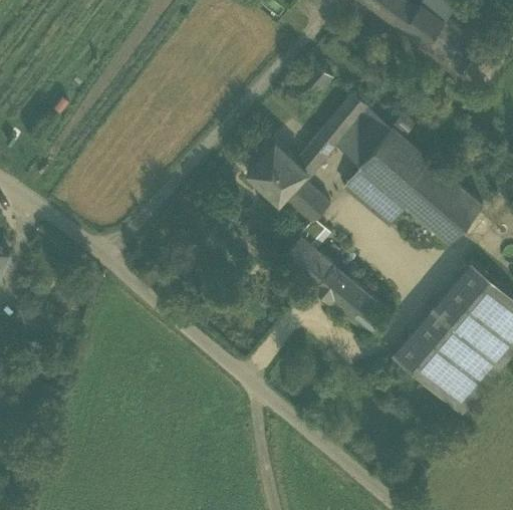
[(366,0),(423,43),(441,19),(419,2),(417,5),(410,0),(366,0)]
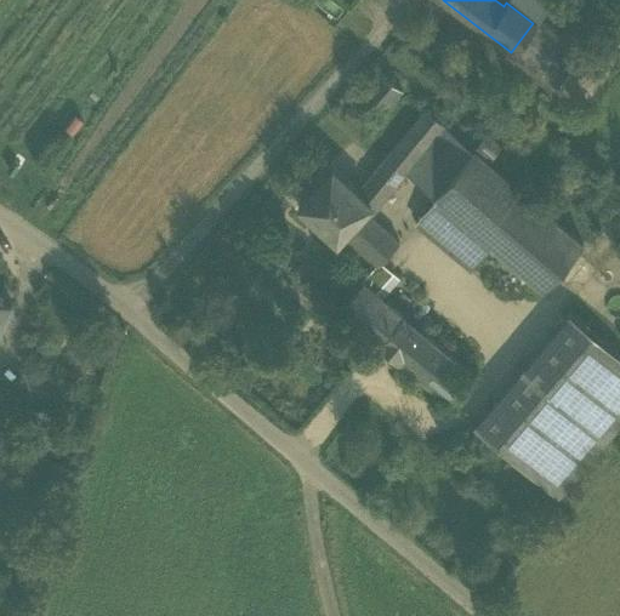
[(536,18),(533,23),(511,52),(555,86),(580,52),(536,18)]
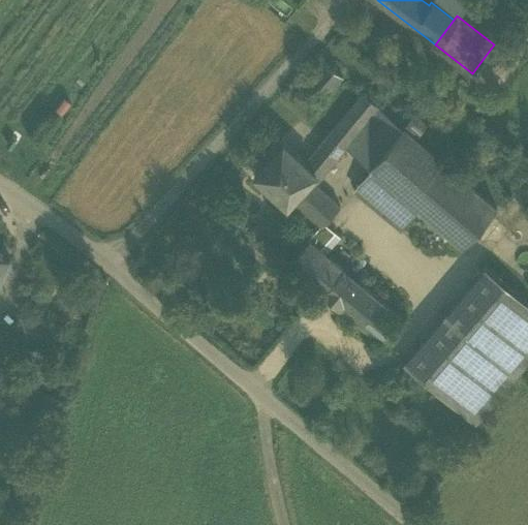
[(302,93),(319,107),(343,80),(327,65),(302,93)]
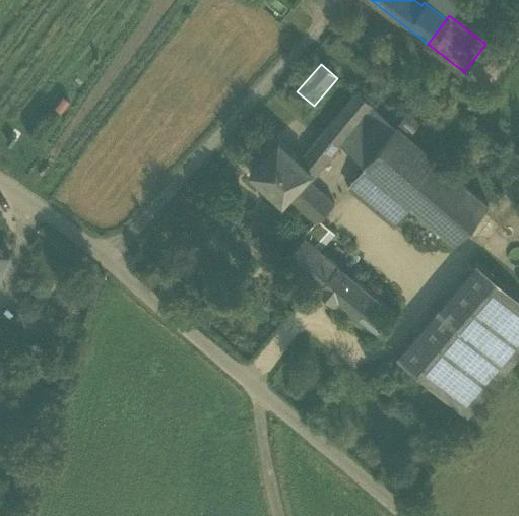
[(363,123),(385,142),(396,129),(357,94),(320,139),(337,153),(341,148),(363,123)]
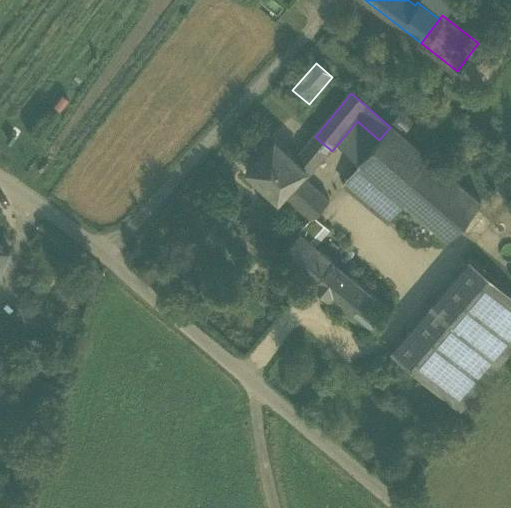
[(403,112),(390,127),(402,137),(415,123),(403,112)]
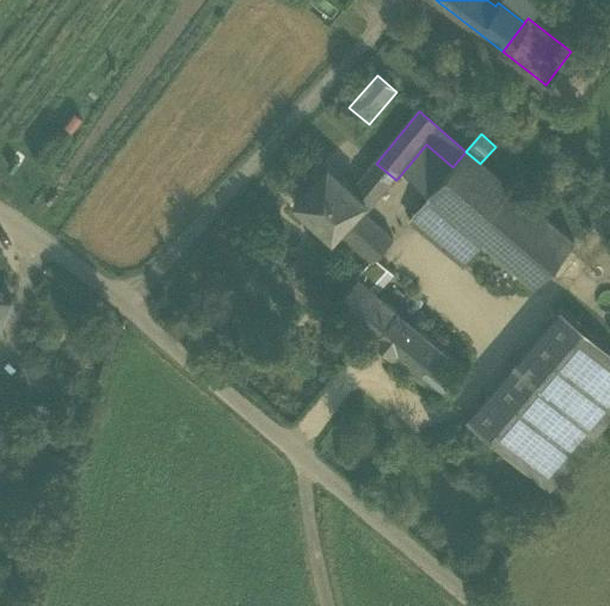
[(426,144),(401,174),(427,197),(453,167),(426,144)]
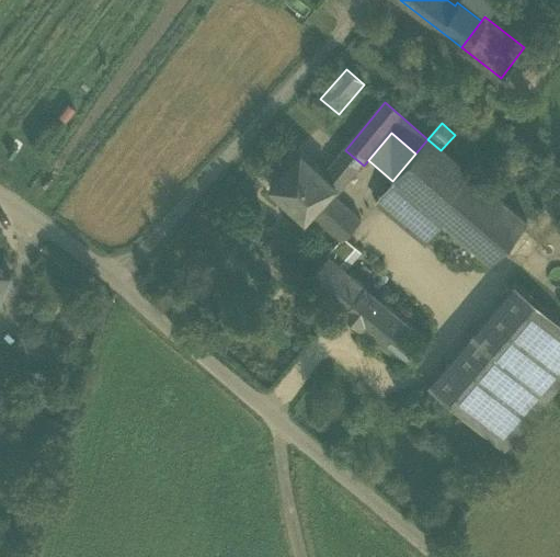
[(527,224),(441,150),(427,139),(415,154),(392,181),(445,226),(444,226),(491,266),(527,224)]
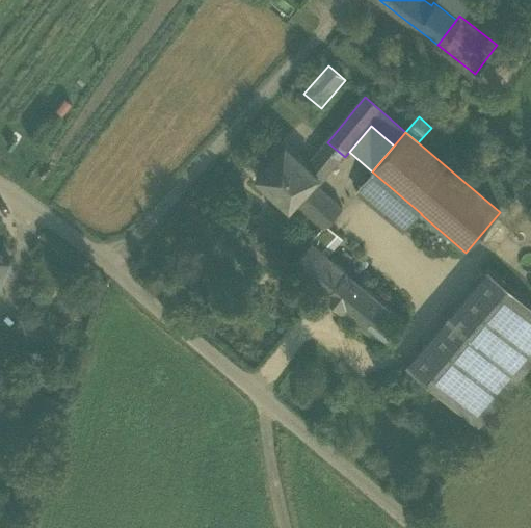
[(327,142),(307,167),(319,179),(294,205),(323,231),(324,232),(327,229),(329,226),(343,211),(319,188),(345,157),(327,142)]
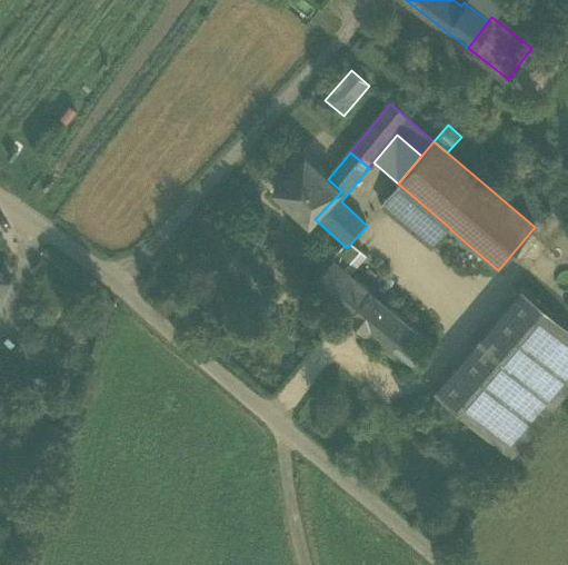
[(309,225),(315,219),(341,191),(328,179),(306,158),(273,191),(309,225)]
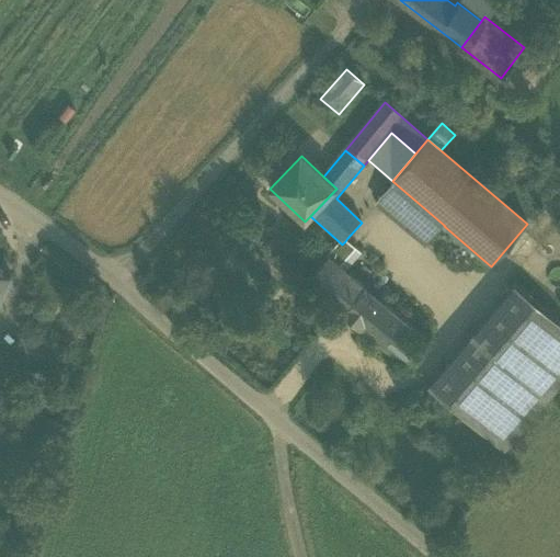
[(445,226),(392,181),(375,205),(425,249),(444,226),(445,226)]
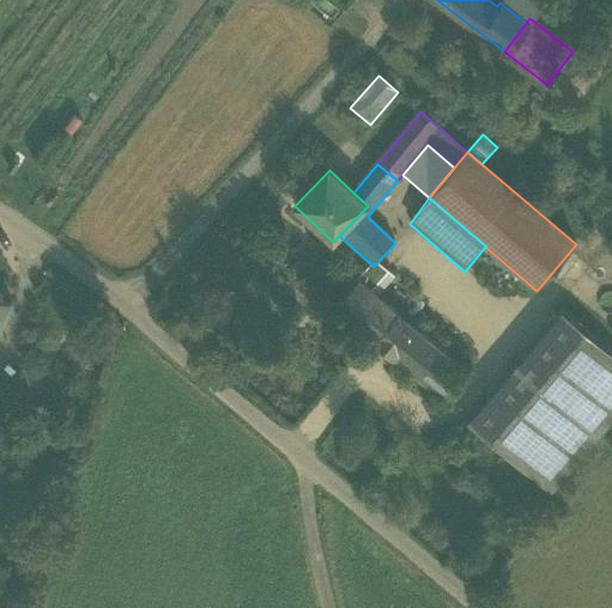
[(373,266),(358,281),(373,292),(389,274),(377,263),(374,267),(373,266)]
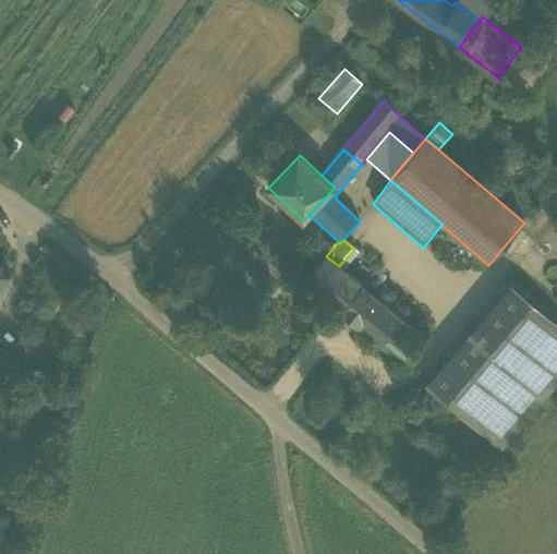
[(364,288),(339,266),(326,256),(305,280),(343,313),(355,323),(376,299),(364,288)]
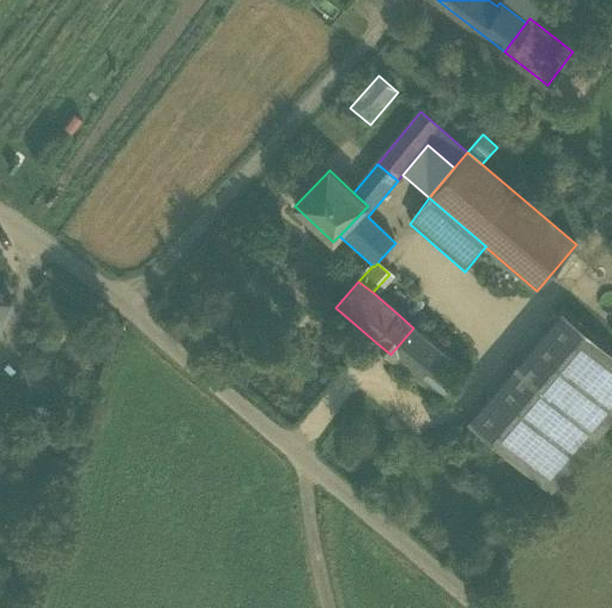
[(0,326),(12,302),(0,296),(0,326)]
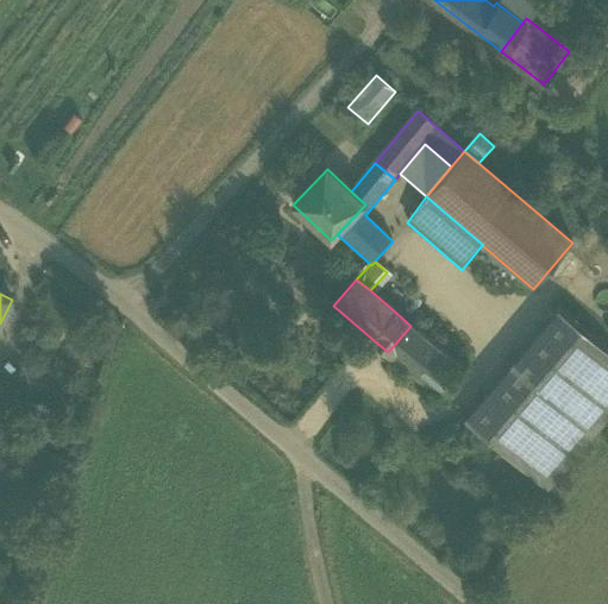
[(465,421),(549,492),(607,421),(607,352),(559,312),(465,421)]
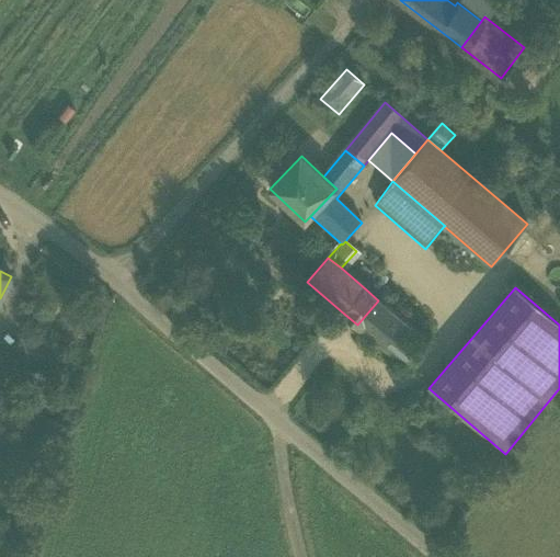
[(357,325),(407,366),(427,341),(378,300),(357,325)]
